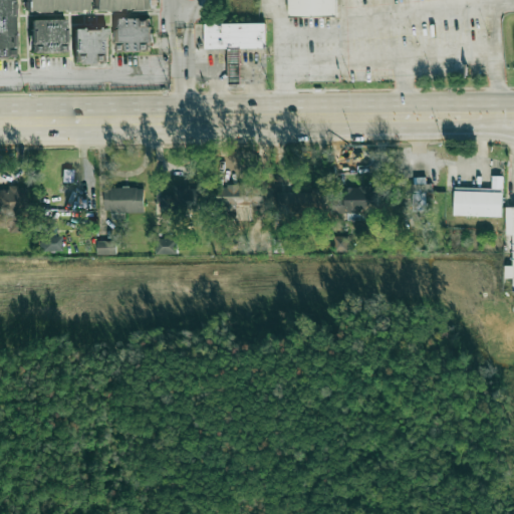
[(0,0),(0,57),(15,57),(14,0),(0,0)]
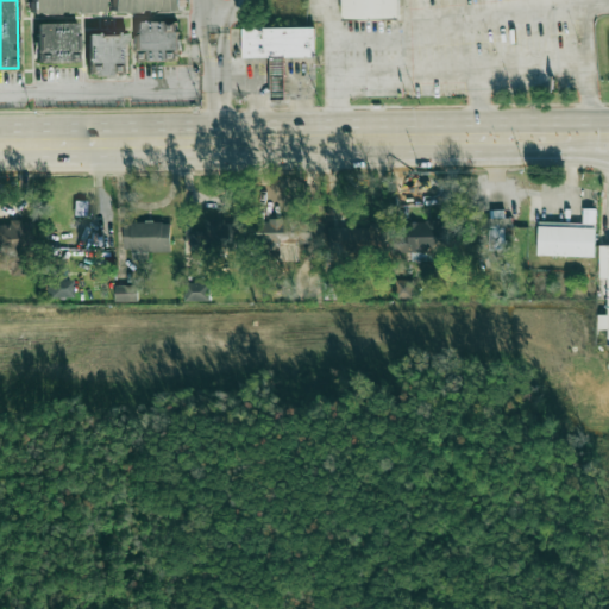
[(27,0),(27,14),(99,14),(99,0),(27,0)]
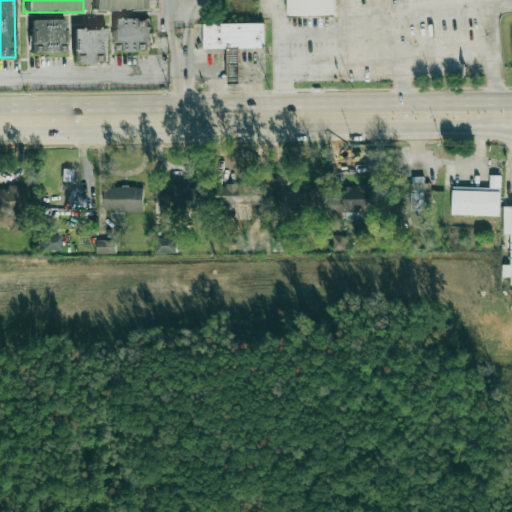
[(91,0),(91,10),(150,10),(150,0),(91,0)]
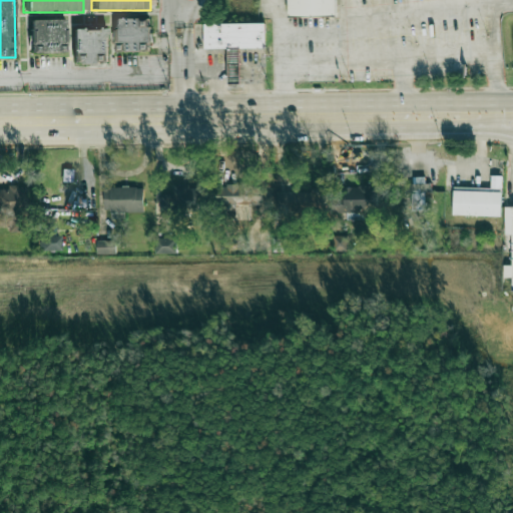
[(287,0),(335,0),(335,17),(288,18),(287,0)]
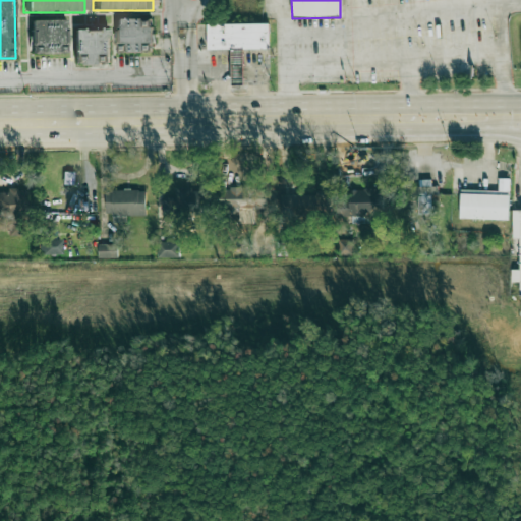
[(118,19),(118,51),(141,51),(141,44),(152,44),(152,19),(118,19)]
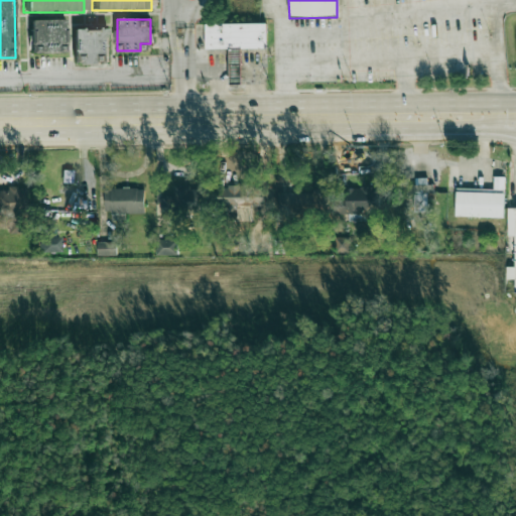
[(67,53),(67,20),(31,20),(31,53),(67,53)]
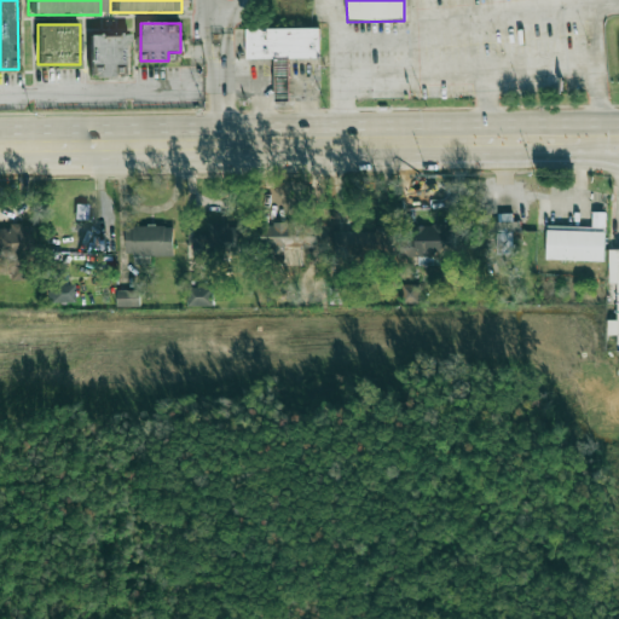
[(319,27),(247,27),(248,57),(276,57),(289,57),(320,56),(319,27)]
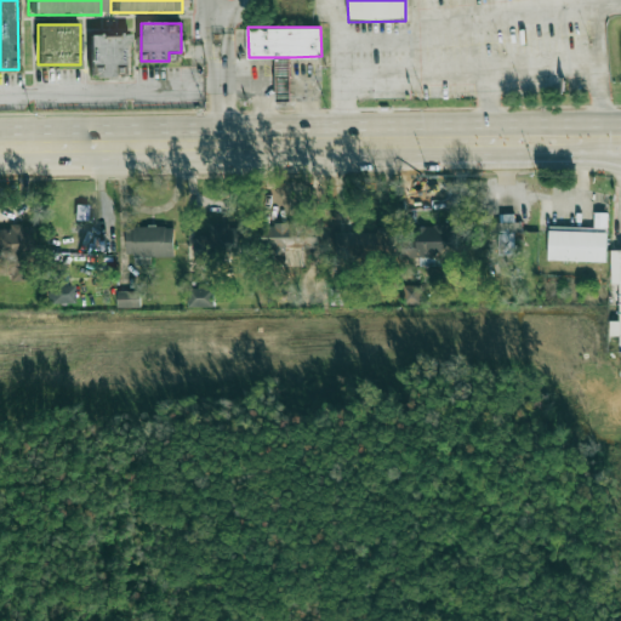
[(89,67),(98,67),(97,79),(130,79),(131,35),(90,35),(89,67)]
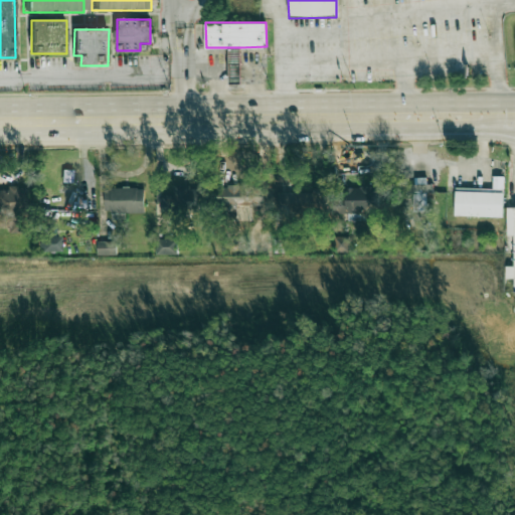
[(229,47),(230,83),(241,82),(240,47),(229,47)]
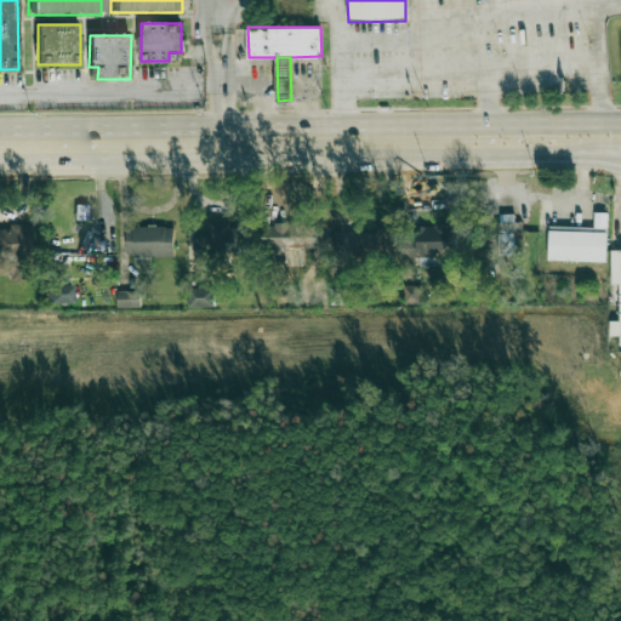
[(89,205),(75,205),(75,226),(89,226),(89,205)]
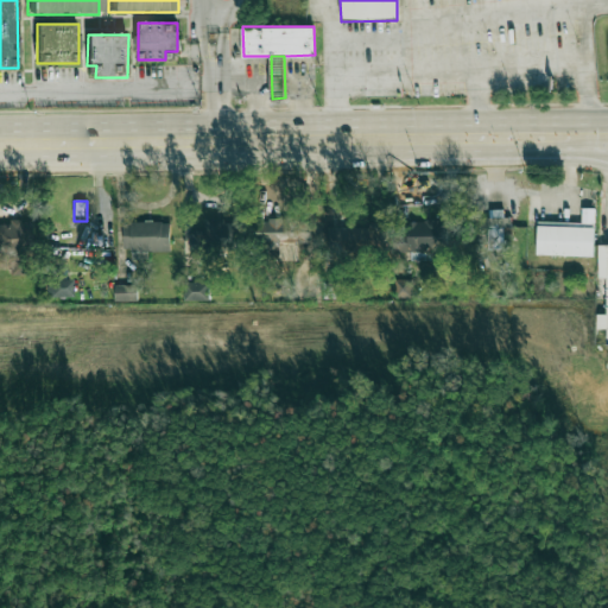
[(539,254),(540,221),(583,222),(583,207),(596,208),(596,222),(597,222),(596,255),(539,254)]
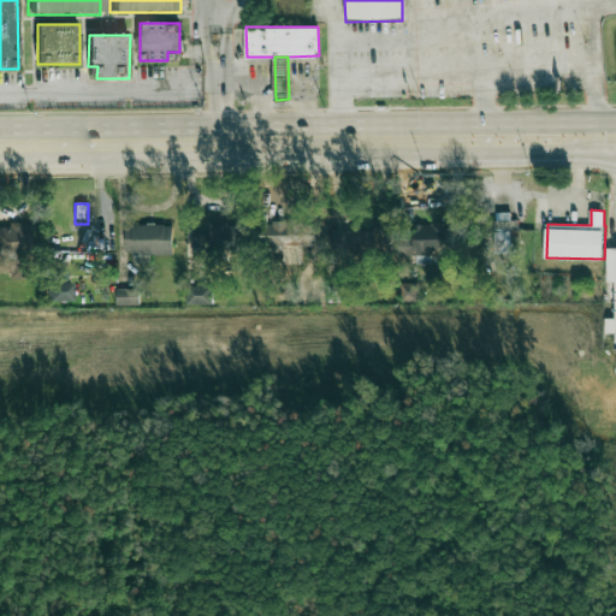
[(516,213),(493,213),(493,253),(511,253),(511,238),(516,238),(516,213)]
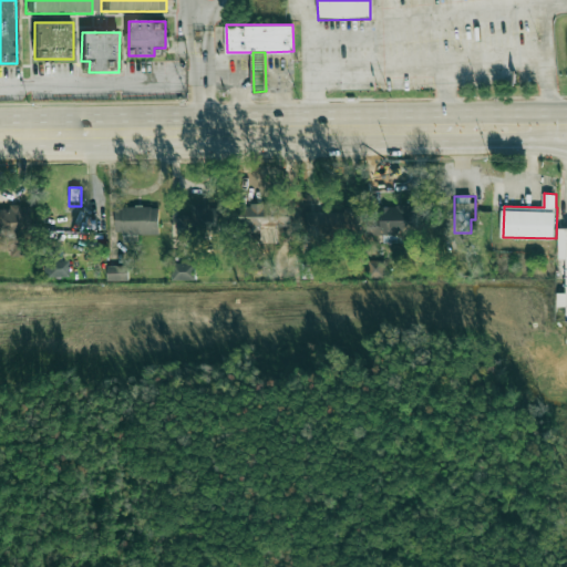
[(291,204),(239,204),(239,226),(291,226),(291,204)]
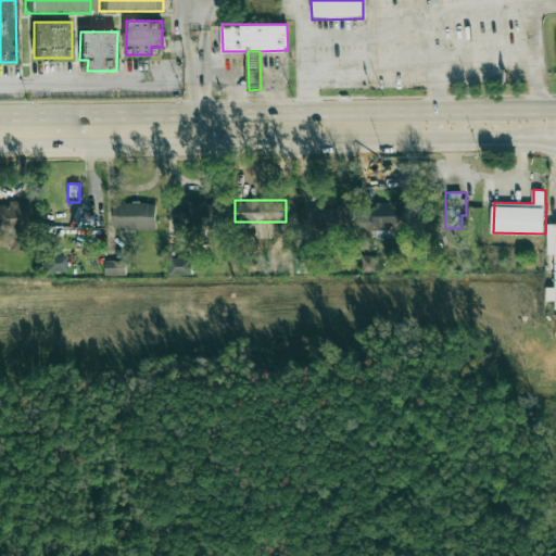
[(188,201),(188,225),(227,225),(227,201),(188,201)]
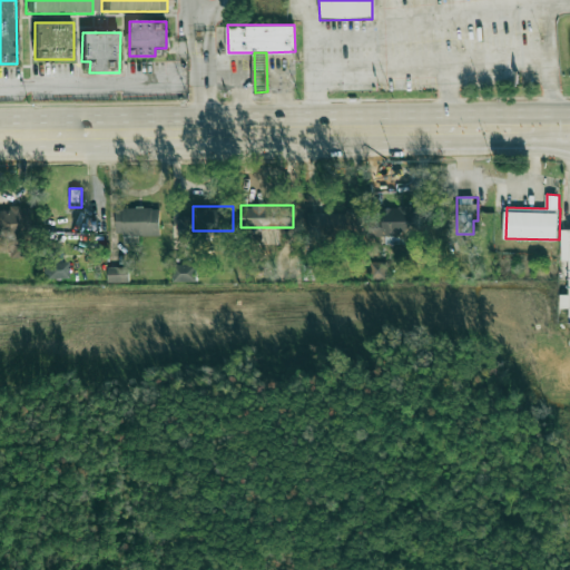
[(29,212),(0,207),(0,238),(10,239),(9,256),(25,258),(29,212)]
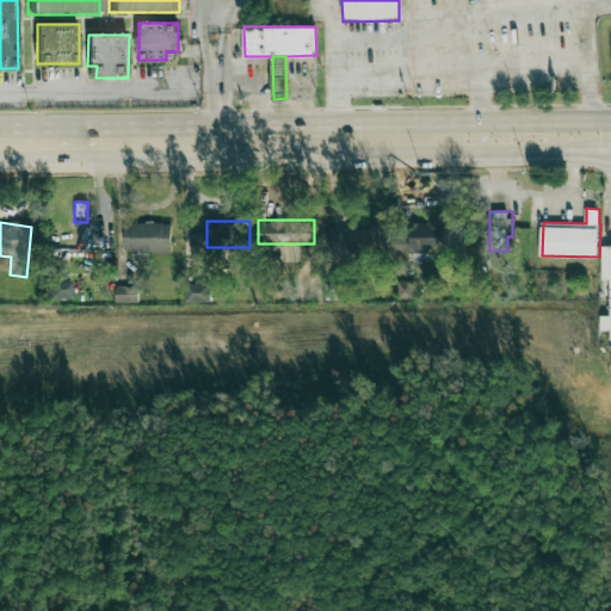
[(449,223),(407,223),(407,234),(397,234),(397,253),(449,253),(449,223)]
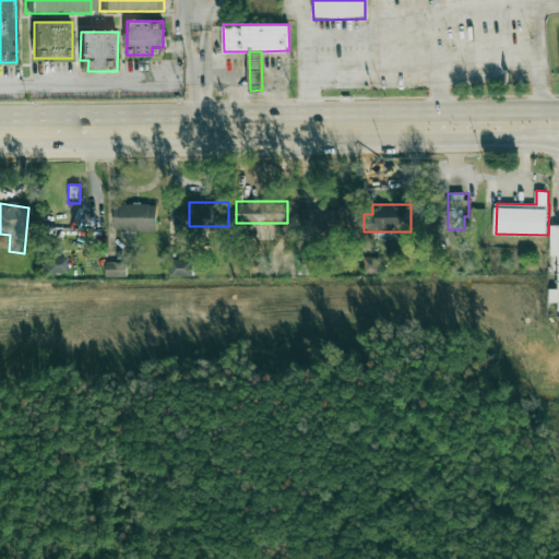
[(113,205),(113,229),(149,229),(149,205),(113,205)]
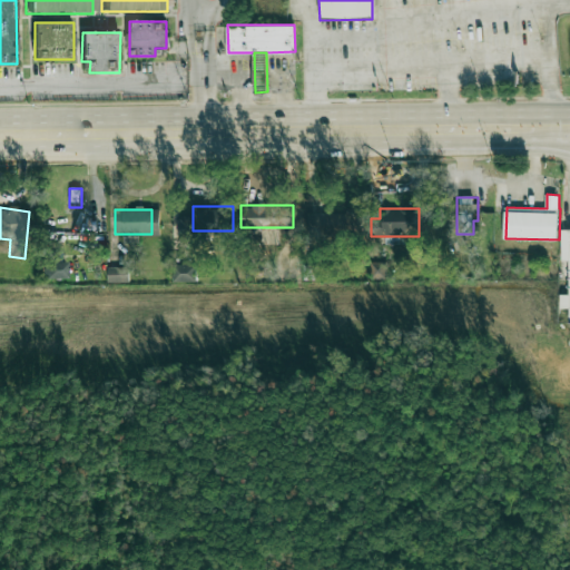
[(310,237),(363,237),(363,210),(310,210),(310,237)]
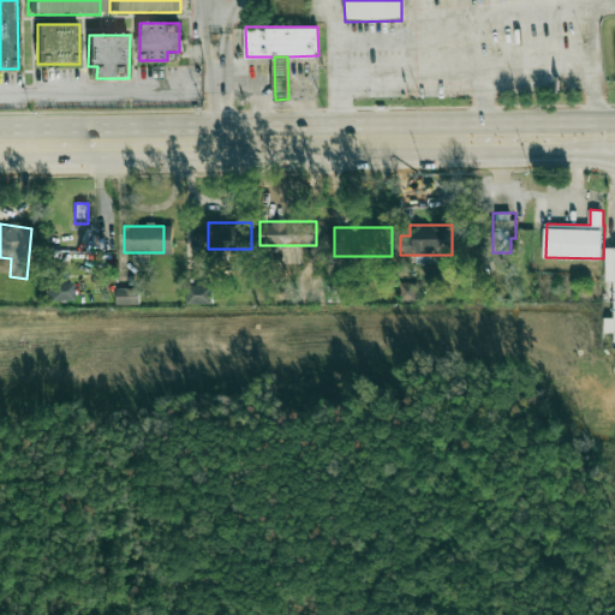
[(614,246),(605,248),(607,281),(614,281),(614,317),(604,317),(605,332),(614,332),(614,348),(614,347),(614,246)]
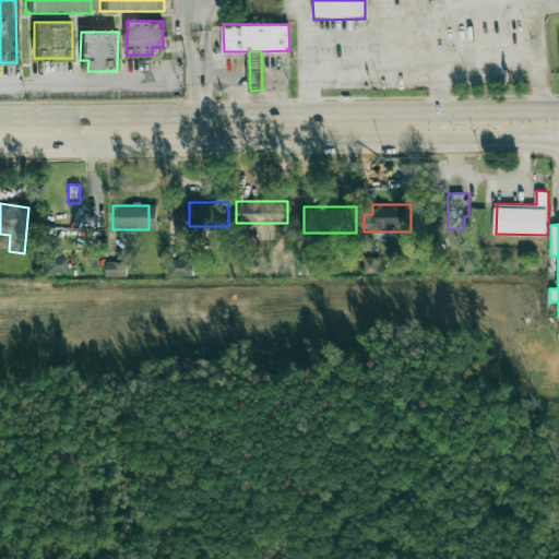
[(40,258),(42,274),(66,273),(64,257),(40,258)]
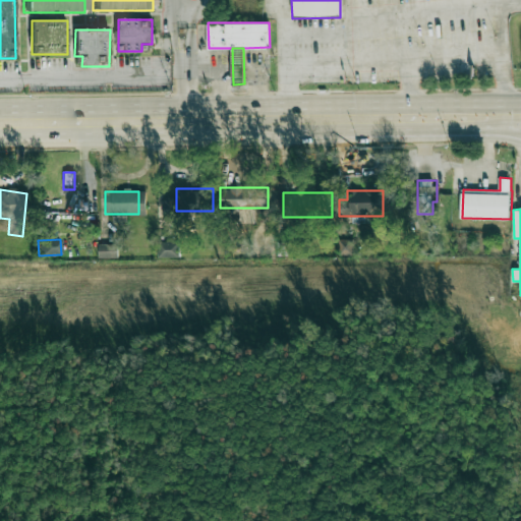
[(179,256),(179,242),(160,242),(160,256),(179,256)]
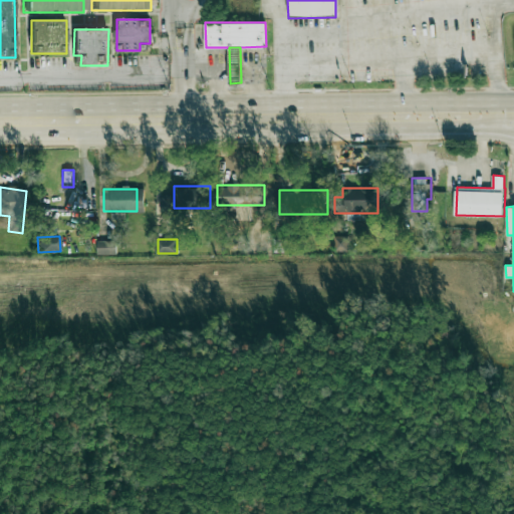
[(97,253),(116,254),(116,241),(97,240),(97,253)]
